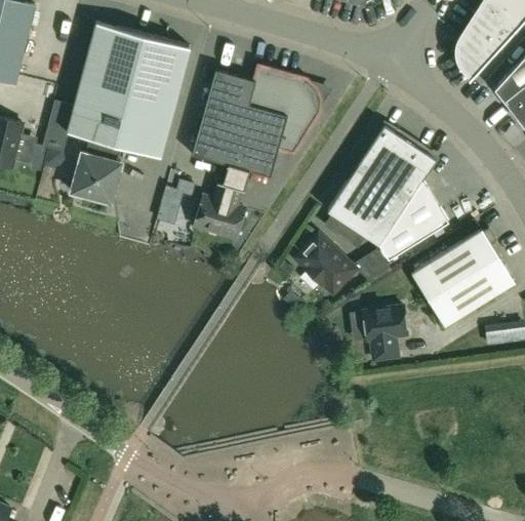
[(0,0),(0,84),(15,88),(35,7),(4,0),(0,0)]
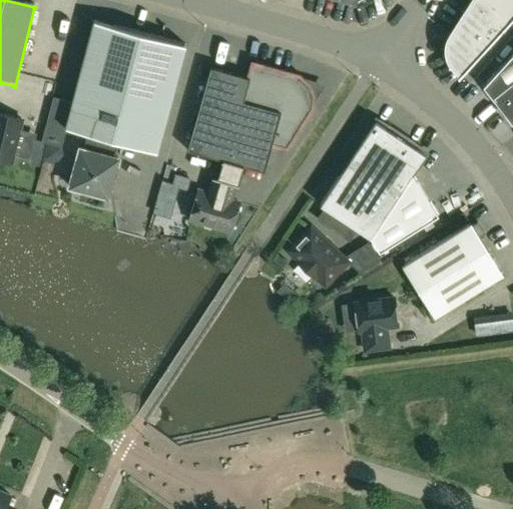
[(465,74),(512,20),(512,0),(474,0),(470,7),(474,11),(455,40),(452,49),(452,58),(457,66),(465,74)]
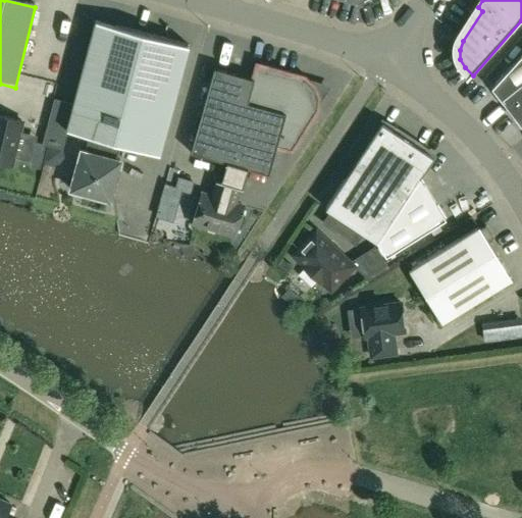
[(120,149),(159,159),(189,48),(119,30),(119,31),(95,23),(66,134),(89,140),(85,155),(81,154),(70,194),(110,204),(120,164),(116,163),(120,149)]
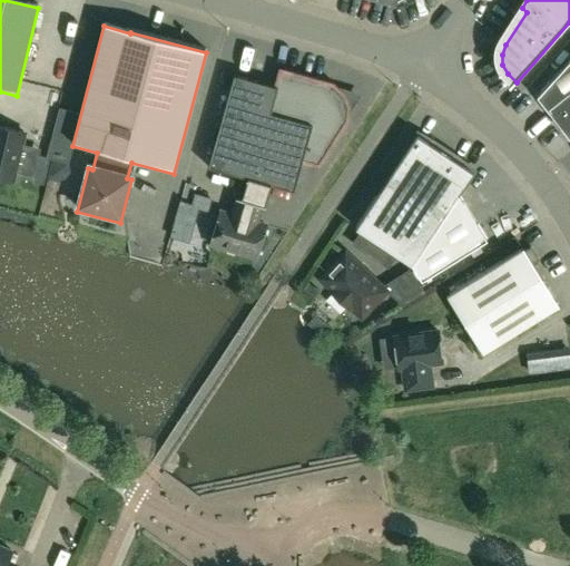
[(569,62),(537,100),(569,142),(569,139),(569,62)]
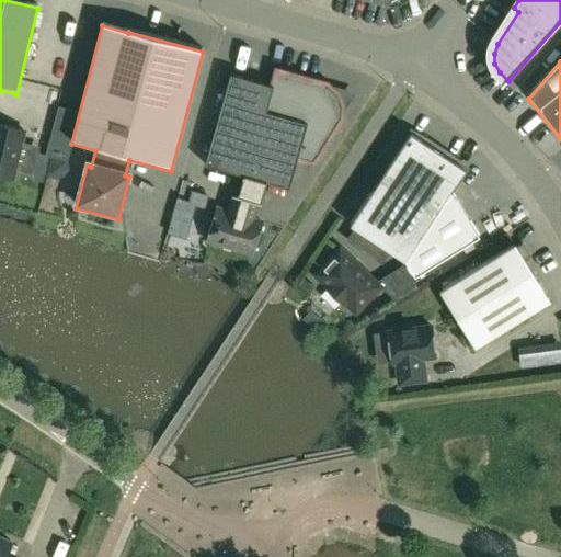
[(327,88),(276,74),(272,89),(230,77),(205,168),(242,179),(236,200),(260,206),(266,185),(288,191),(297,160),(312,165),(340,122),(341,109),(336,97),(327,88)]
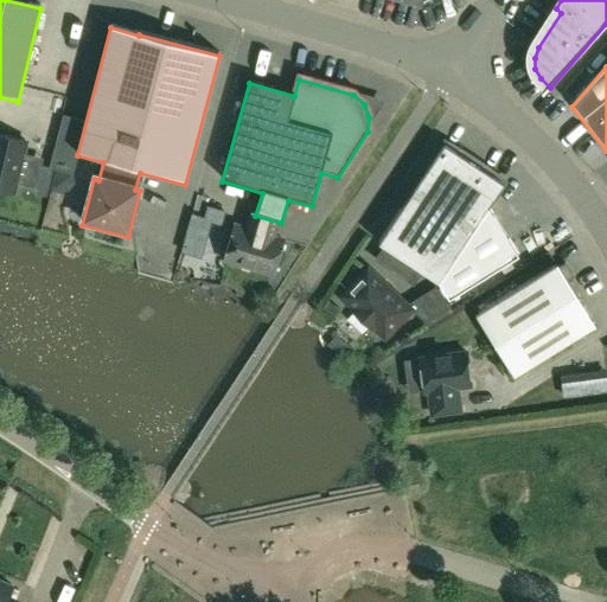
[(42,170),(21,165),(25,145),(0,139),(0,193),(13,197),(16,187),(36,192),(37,189),(49,191),(53,172),(42,170)]
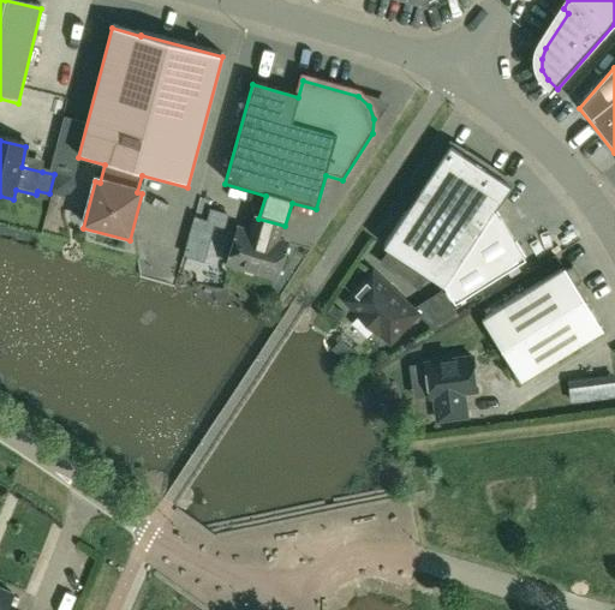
[(525,261),(495,214),(511,190),(449,149),(383,250),(388,252),(405,263),(445,289),(454,305),(525,261)]
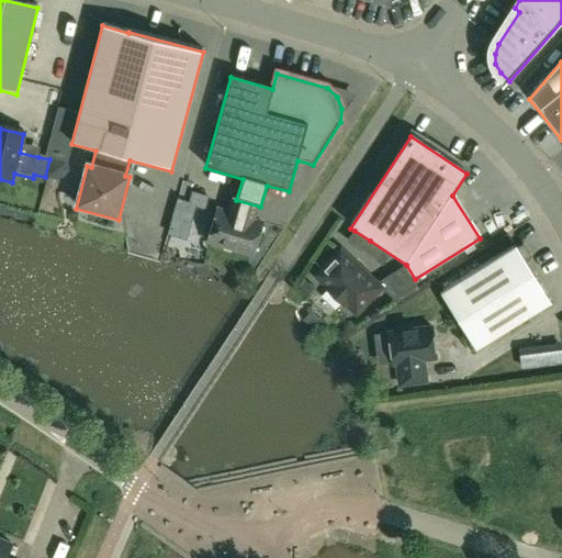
[(189,236),(198,205),(178,200),(169,231),(189,236)]
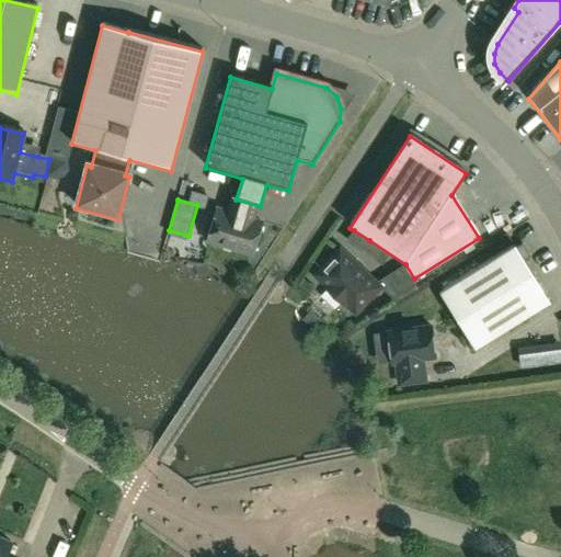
[(209,236),(207,245),(252,258),(262,225),(255,223),(260,206),(236,200),(231,216),(216,212),(215,216),(207,214),(202,234),(209,236)]
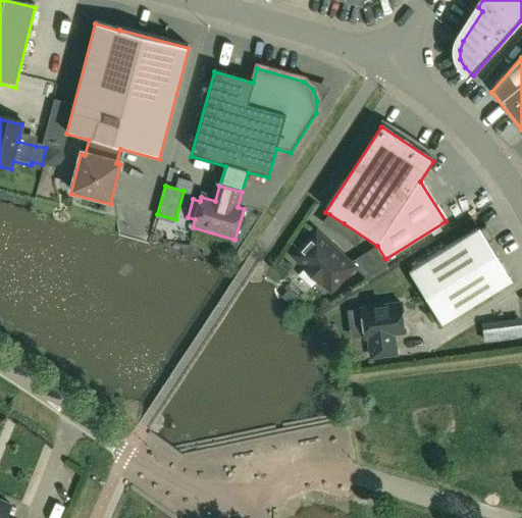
[(323,225),(336,234),(344,223),(329,214),(323,225)]
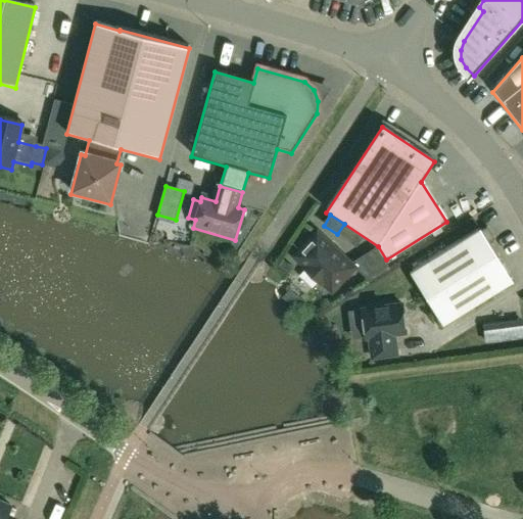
[(441,327),(512,283),(479,231),(410,274),(441,327)]
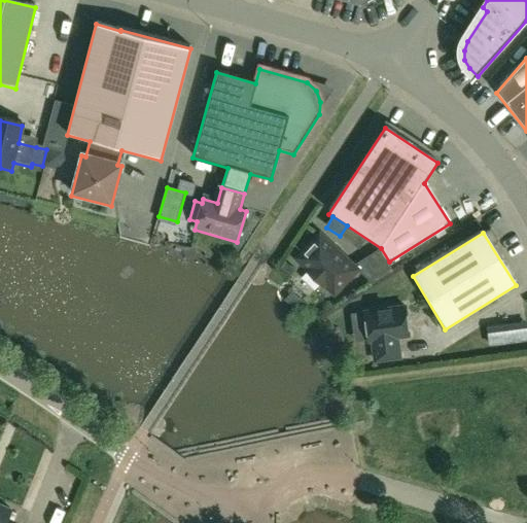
[(319,238),(296,262),(334,297),(356,273),(319,238)]
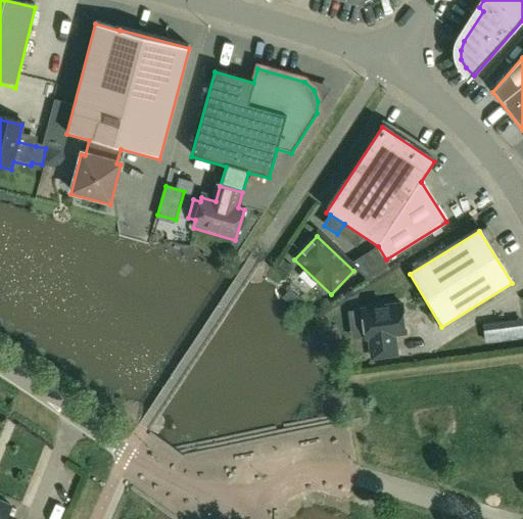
[(376,252),(362,262),(367,270),(358,276),(368,284),(388,273),(376,252)]
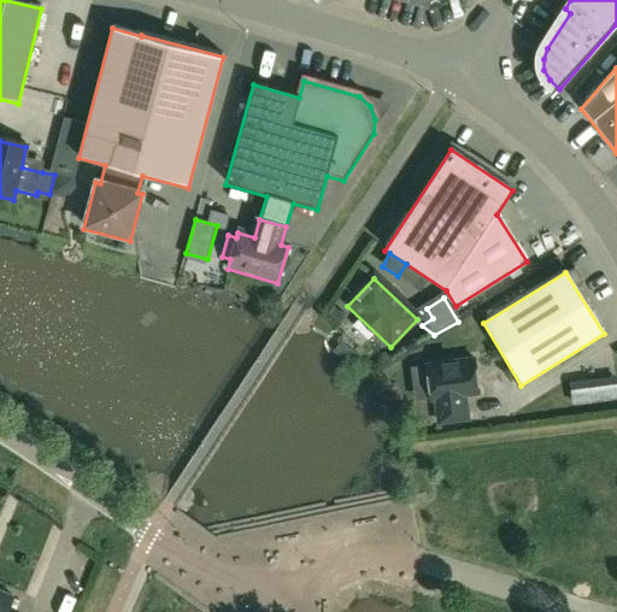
[(474,362),(425,369),(430,402),(435,401),(439,425),(468,422),(464,398),(479,396),(474,362)]
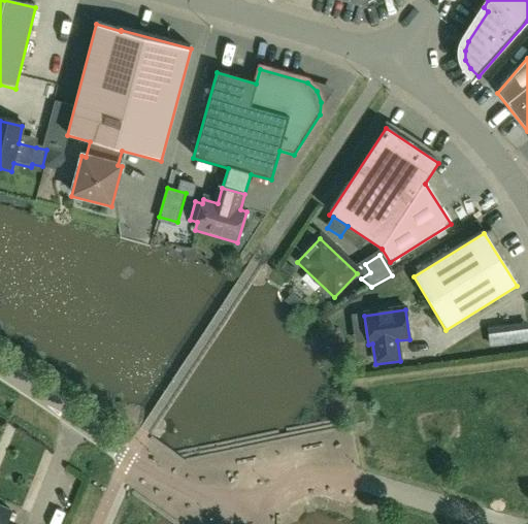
[(488,337),(489,350),(527,345),(525,328),(512,330),(513,334),(488,337)]
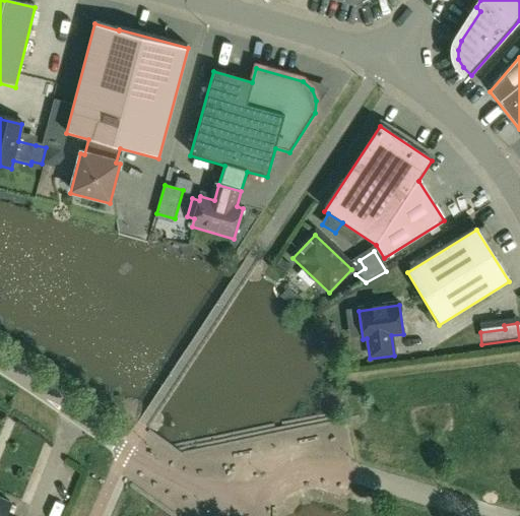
[(6,515),(10,505),(0,500),(0,515),(6,515)]
